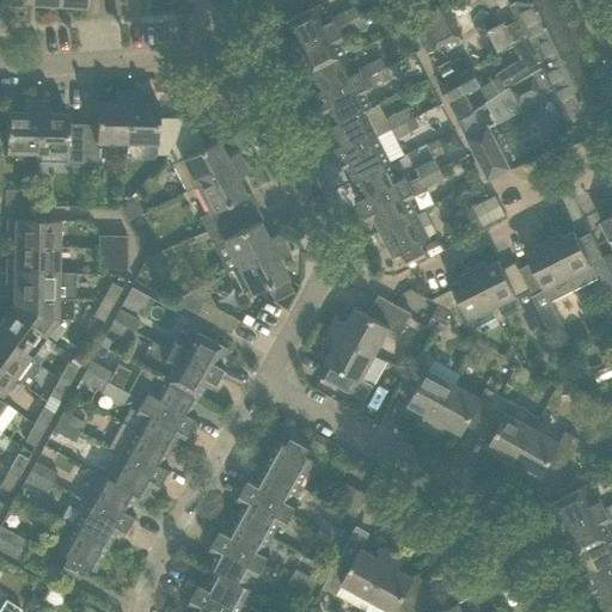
[(438,0),(410,13),(414,20),(429,50),(459,36),(441,0),(438,0)]
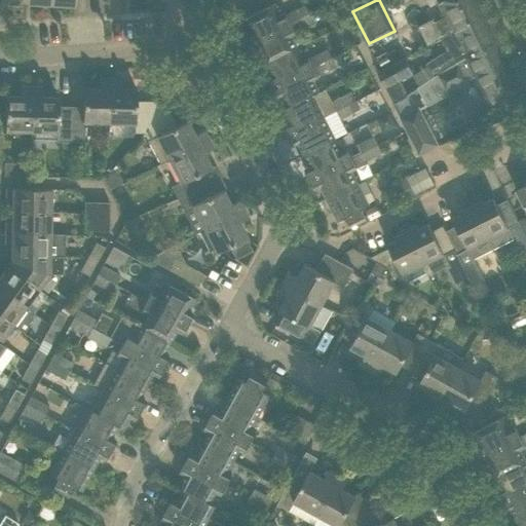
[(443,0),(427,8),(435,23),(419,30),(426,45),(441,39),(452,33),(451,31),(482,15),(474,0),(443,0)]
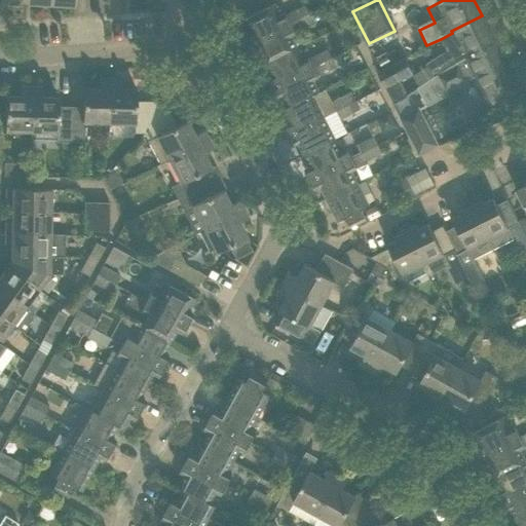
[(279,16),(273,4),(242,20),(249,32),(243,35),(249,45),(308,14),(304,6),(287,15),(286,13),(279,16)]
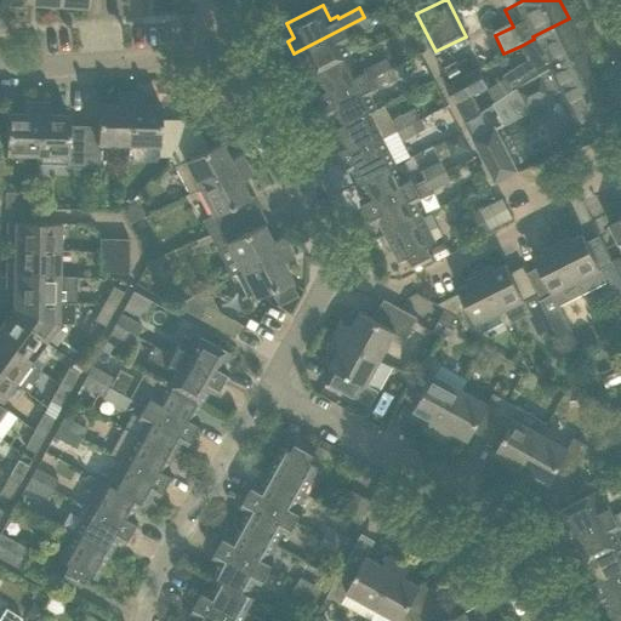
[(369,27),(364,17),(294,53),(298,64),(306,61),(313,75),(349,57),(342,44),(348,40),(347,38),(369,27)]
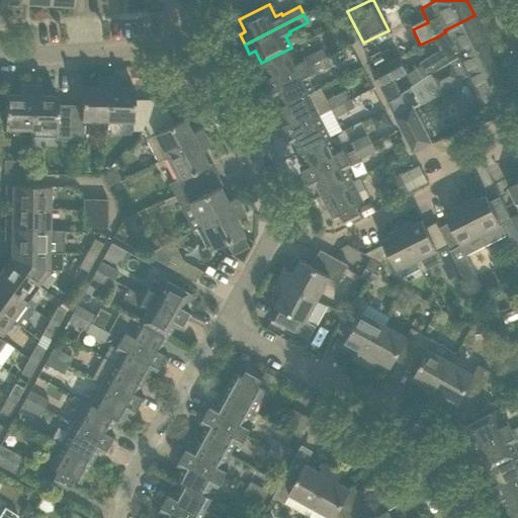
[(488,41),(475,15),(444,30),(445,32),(434,38),(439,48),(434,51),(420,60),(418,61),(427,76),(430,74),(444,64),(457,58),(488,41)]
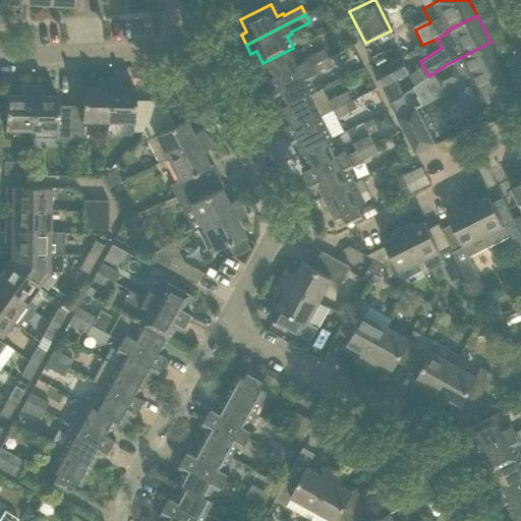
[(514,88),(490,42),(460,58),(447,64),(432,74),(429,76),(413,87),(422,106),(444,95),(440,87),(458,76),(460,81),(470,76),(483,103),(514,88)]
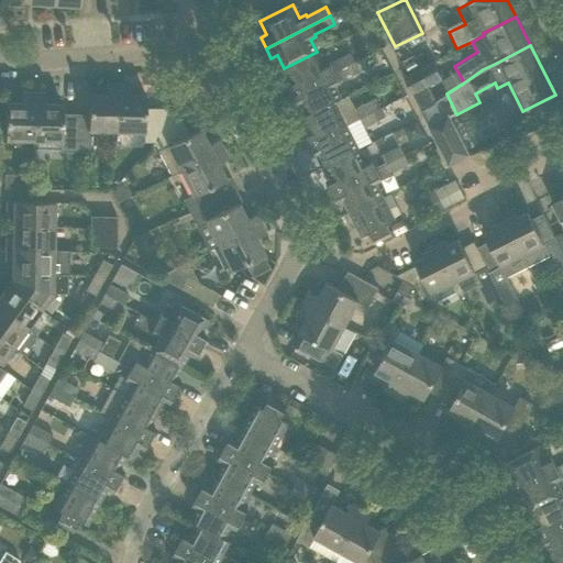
[(317,52),(284,68),(290,81),(284,85),(289,96),(355,62),(351,54),(331,64),(330,63),(323,65),(317,52)]
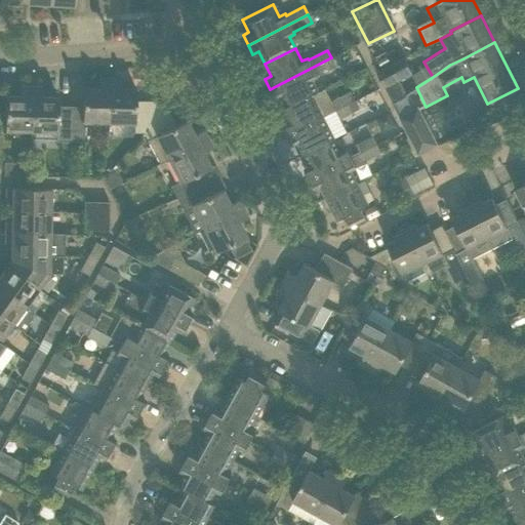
[(335,66),(331,57),(270,89),(275,98),(281,95),(286,108),(312,94),(313,95),(318,93),(312,81),(317,78),(316,75),(335,66)]
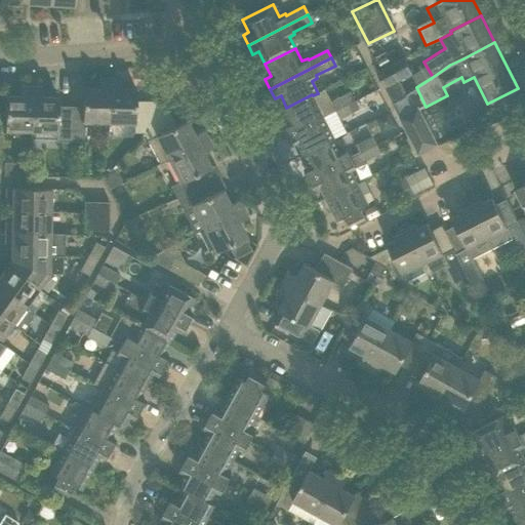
[(392,104),(405,95),(399,83),(412,76),(404,61),(404,59),(380,72),(376,74),(392,104)]
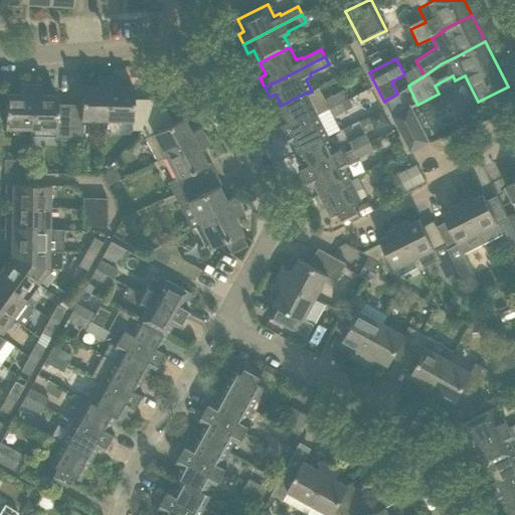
[(80,105),(68,105),(67,140),(80,140),(81,120),(106,120),(107,76),(97,76),(97,87),(80,87),(80,105)]
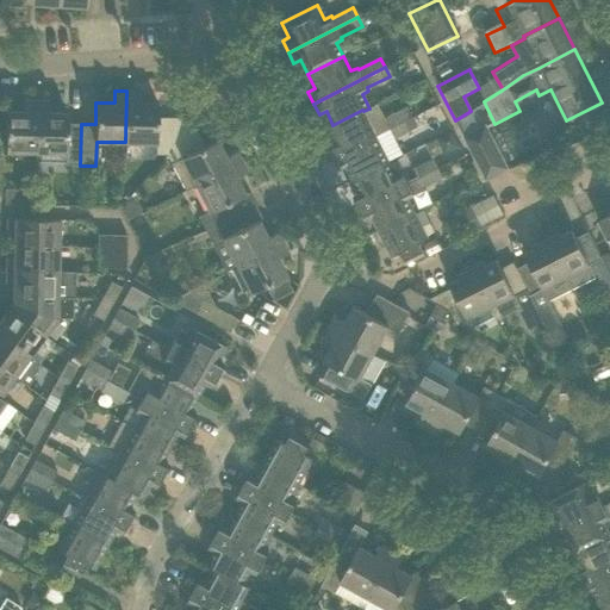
[(126,91),(125,142),(155,143),(155,155),(166,155),(188,118),(156,117),(157,103),(138,103),(138,91),(126,91)]
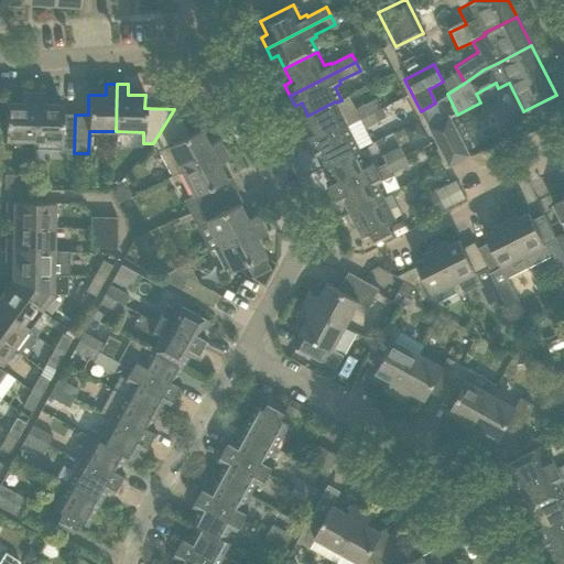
[(22,104),(4,104),(4,109),(0,109),(0,123),(4,125),(4,140),(32,141),(33,93),(23,93),(22,104)]
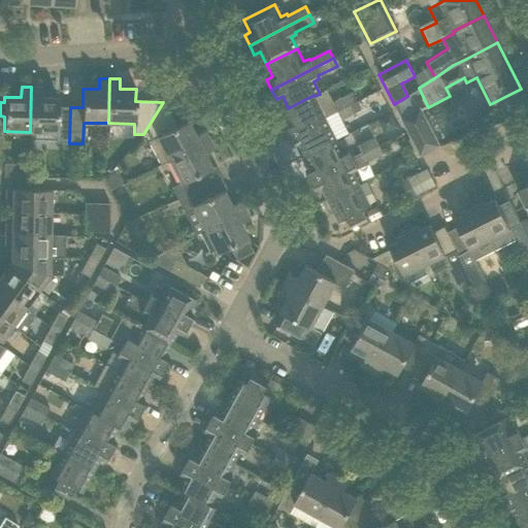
[(41,87),(31,87),(30,132),(56,132),(56,142),(69,143),(70,107),(58,107),(58,98),(41,98),(41,87)]
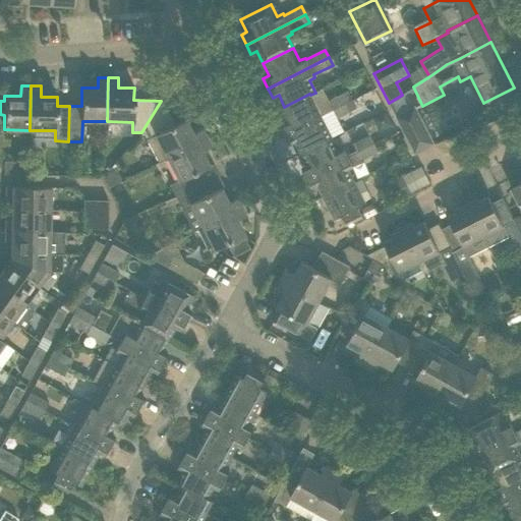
[(334,110),(352,101),(348,93),(330,103),(334,110)]
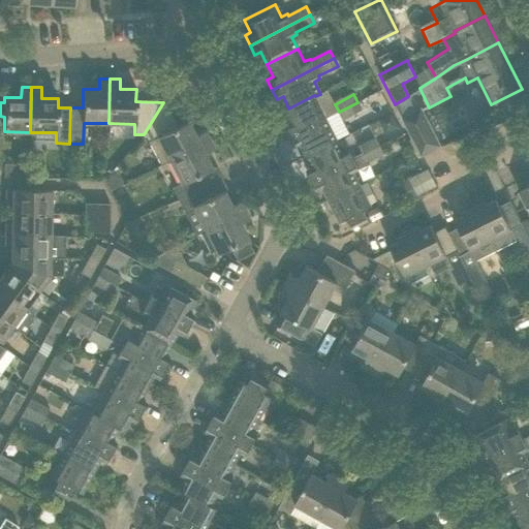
[(314,95),(288,109),(283,111),(289,124),(283,127),(288,136),(325,118),(315,96),(314,95)]
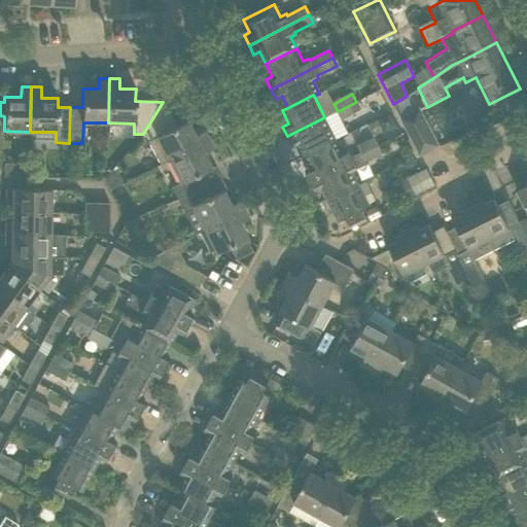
[(163,102),(143,134),(159,165),(168,160),(208,140),(204,131),(194,135),(186,120),(176,127),(163,102)]
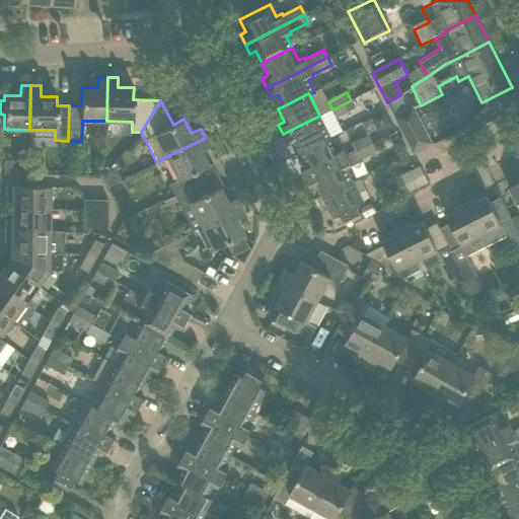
[(351,100),(332,109),(337,118),(355,107),(351,100)]
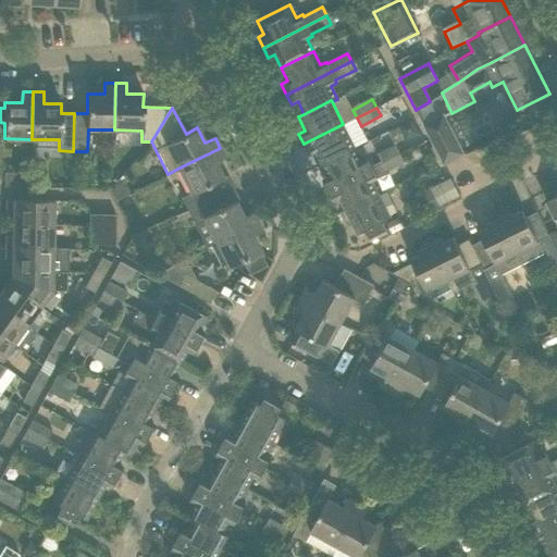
[(443,163),(461,152),(442,114),(422,124),(443,163)]
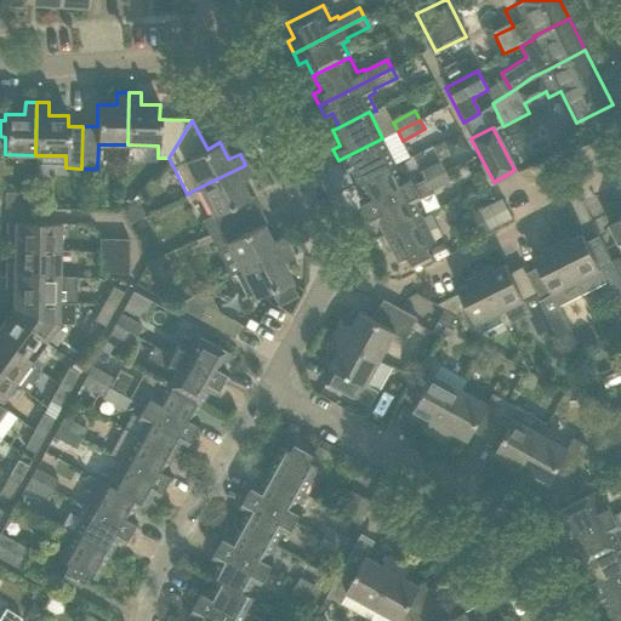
[(451,157),(468,149),(460,132),(443,140),(451,157)]
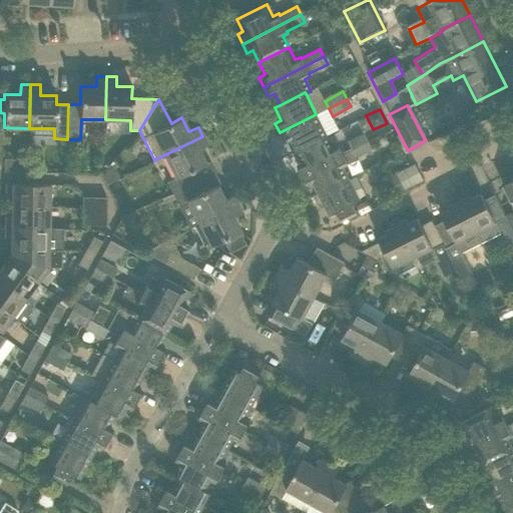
[(316,114),(280,132),(285,142),(290,139),(297,151),(327,135),(316,114)]
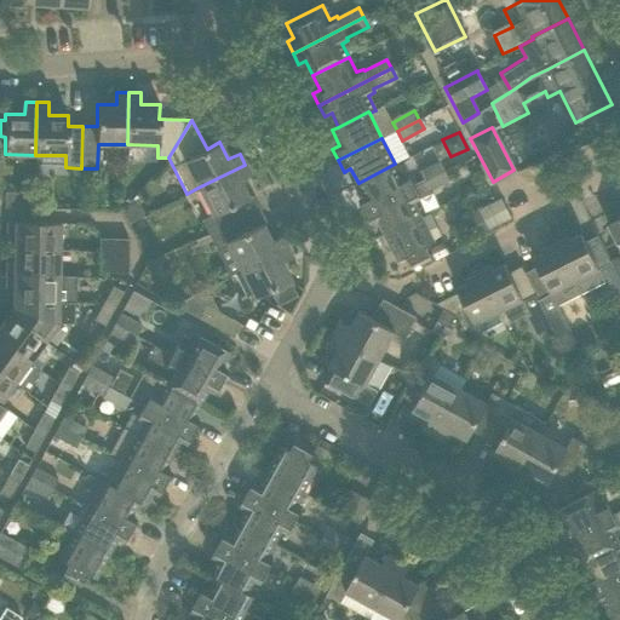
[(424,182),(446,171),(441,161),(419,173),(424,182)]
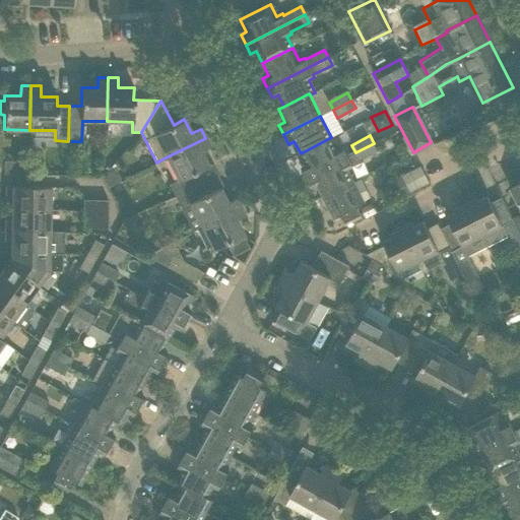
[(338,150),(331,137),(301,153),(307,166),(301,168),(306,178),(348,157),(343,148),(338,150)]
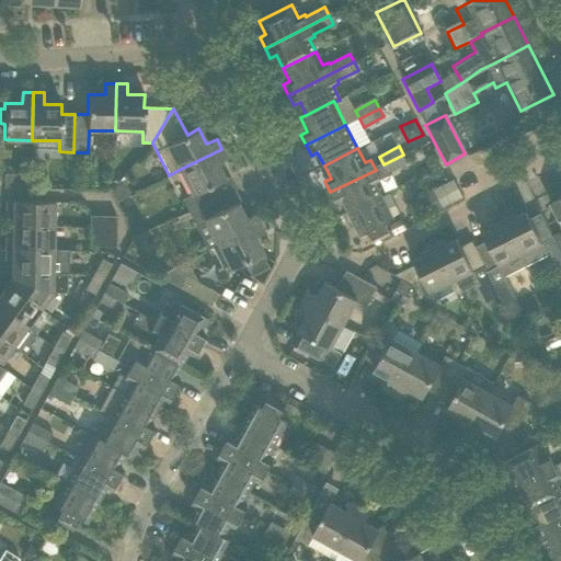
[(221,149),(179,170),(191,195),(182,198),(189,212),(222,195),(216,183),(225,179),(217,163),(227,158),(221,149)]
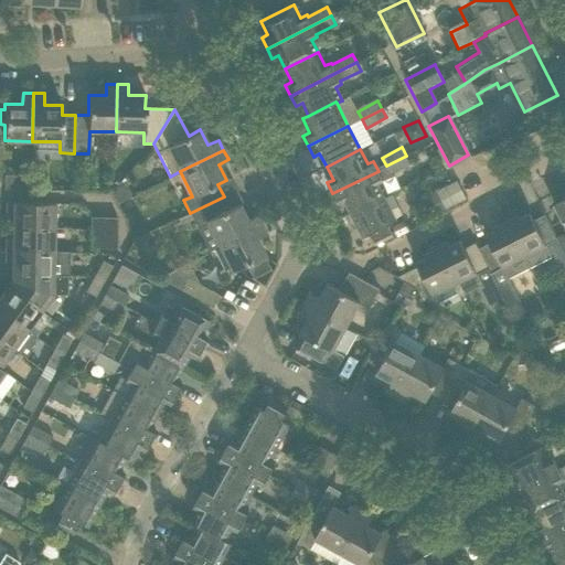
[(411,163),(406,156),(386,166),(390,174),(411,163)]
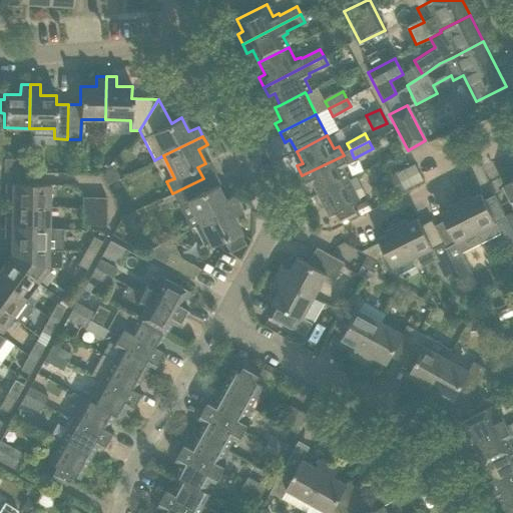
[(349,165),(344,155),(302,175),(307,184),(312,182),(321,198),(350,183),(342,168),(349,165)]
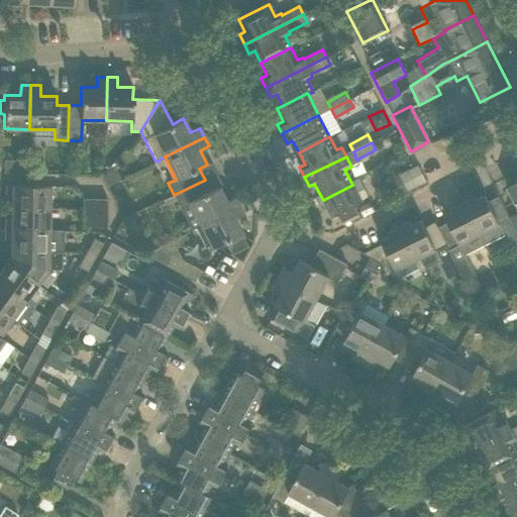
[(28,161),(23,161),(3,161),(3,173),(28,174),(28,161)]
